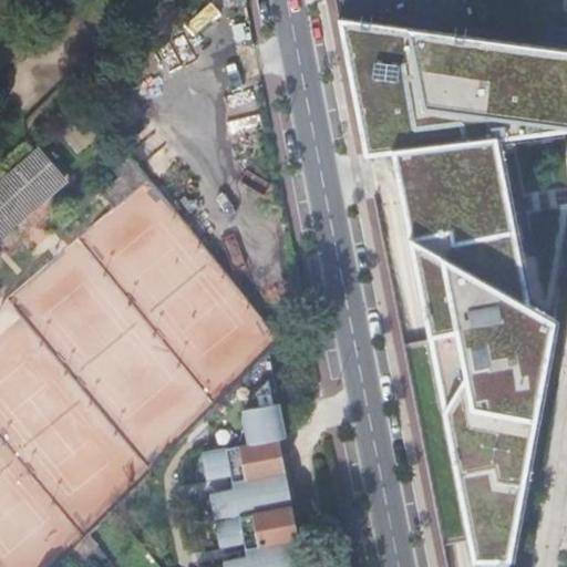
[(398,151),(478,566),(523,566),(566,337),(566,322),(532,307),(500,141),(566,133),(566,53),(343,21),(368,156),(398,151)]
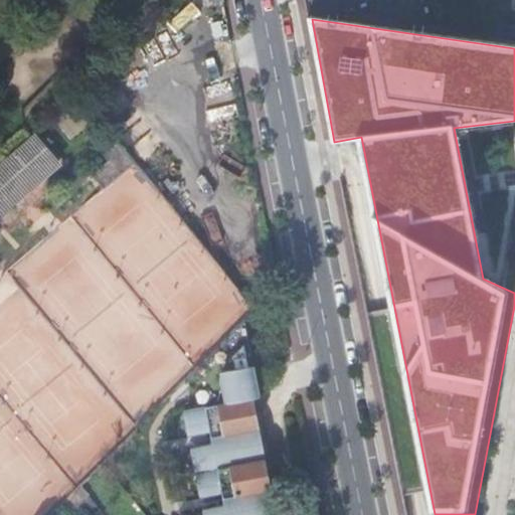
[(0,222),(62,167),(38,140),(0,173),(0,222)]
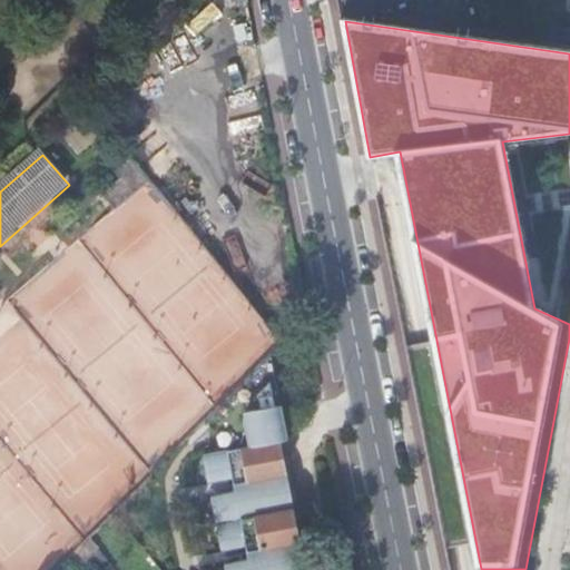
[(42,498),(36,547),(284,345),(134,160),(89,235),(94,246),(108,248),(106,268),(115,293),(57,285),(52,317),(41,335),(18,332),(13,340),(0,343),(0,356),(2,357),(28,389),(9,377),(8,389),(56,395),(16,410),(42,413),(8,425),(27,436),(10,443),(25,451),(3,459),(12,482),(6,492),(42,498)]
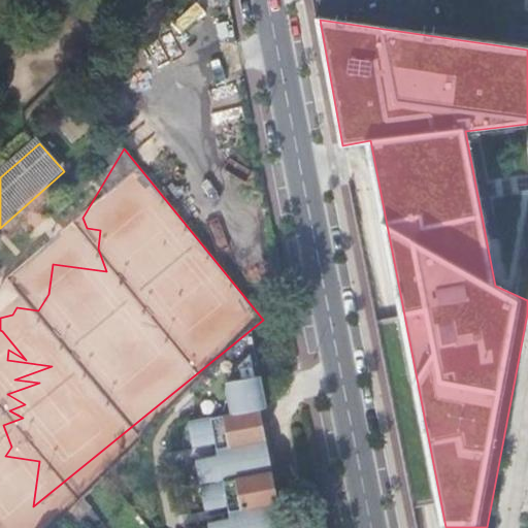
[(252,330),(190,392),(203,405),(205,419),(189,422),(193,444),(207,446),(216,443),(218,455),(209,457),(196,461),(201,485),(205,508),(219,508),(228,506),(230,518),(221,520),(208,524),(208,527),(283,527),(281,514),(262,426),(260,408),(266,407),(252,330)]
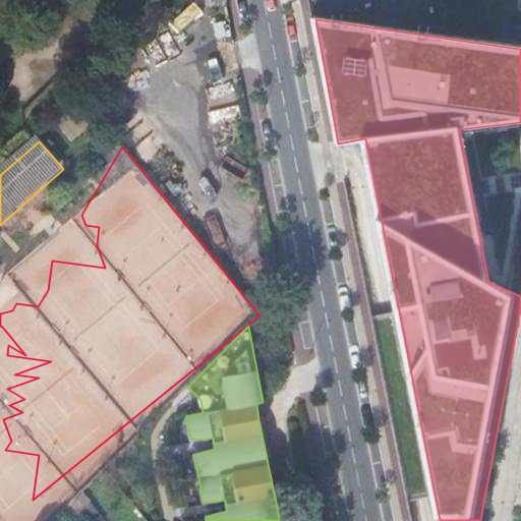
[(186,416),(186,417),(183,421),(181,427),(181,433),(181,440),(182,441),(190,439),(186,416)]
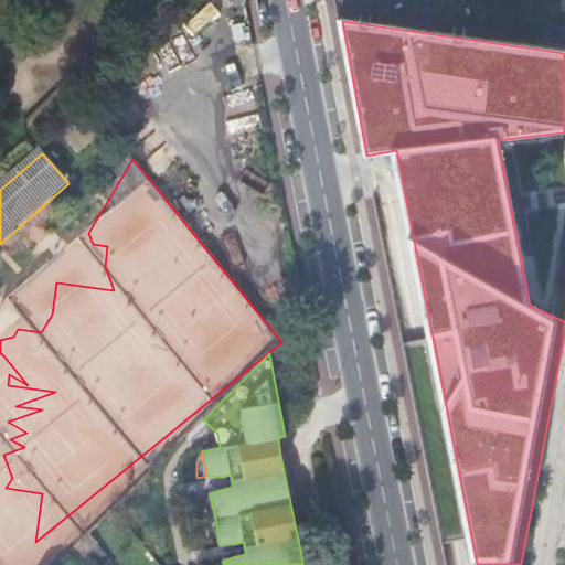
[(209,514),(215,519),(210,493),(201,496),(202,502),(204,509),(209,514)]
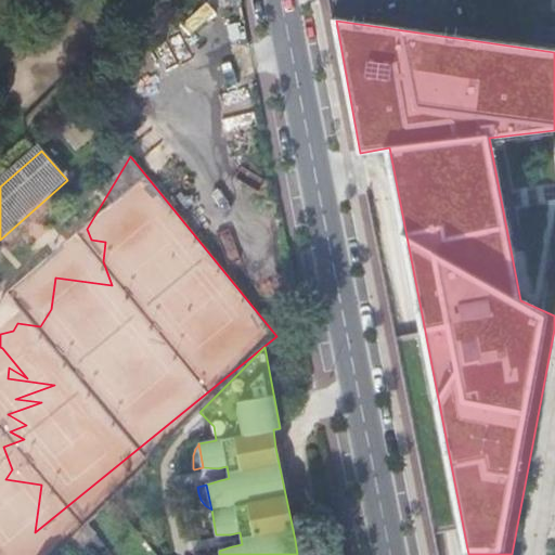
[(211,510),(210,511),(207,516),(205,523),(205,528),(206,534),(206,536),(216,534),(211,510)]
